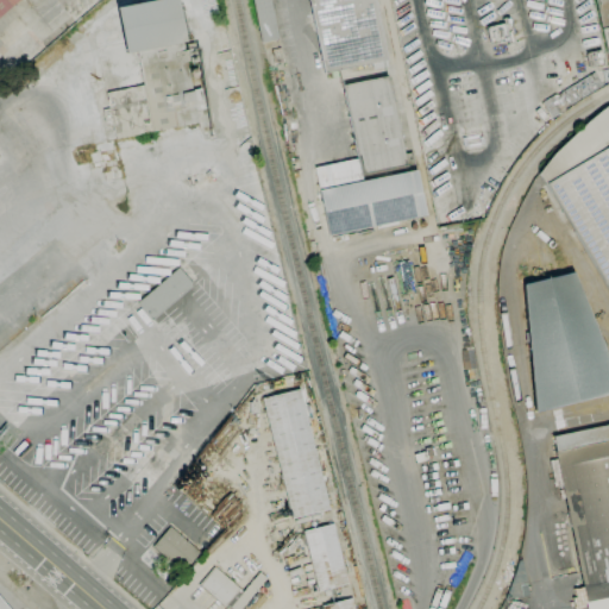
[(18,0),(0,16),(0,0),(18,0)]
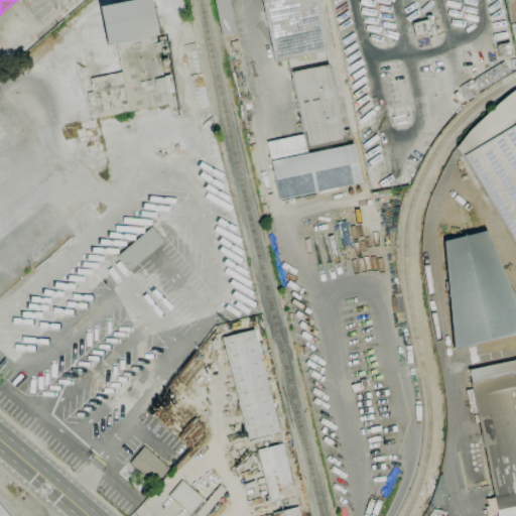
[(116,43),(106,45),(98,7),(130,0),(149,0),(157,35),(154,36),(162,77),(170,75),(173,93),(166,94),(168,104),(129,112),(116,43)]
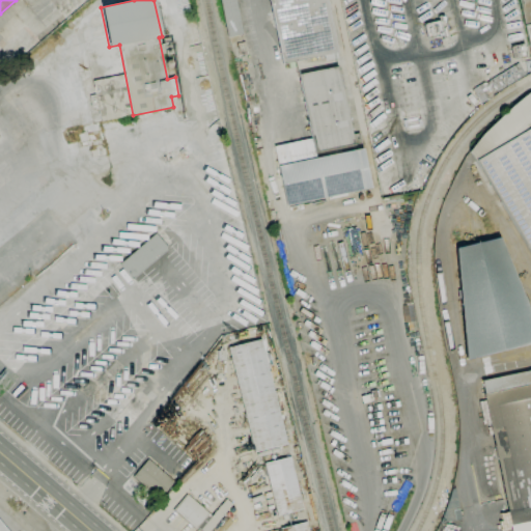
[(228,38),(220,0),(235,0),(243,35),(228,38)]
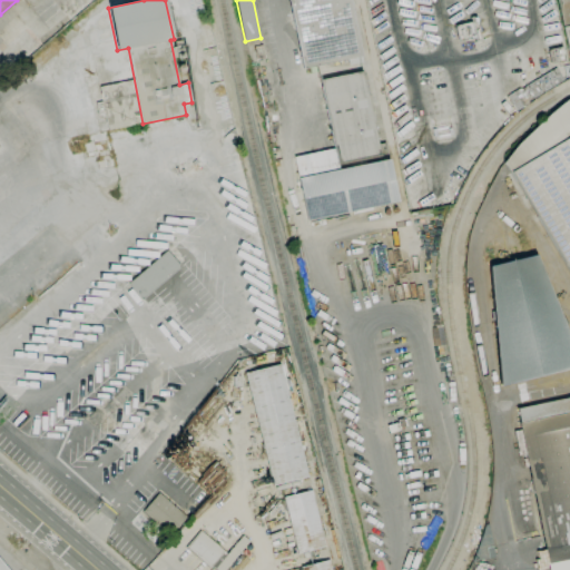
[(303,68),(288,0),(349,0),(361,57),(303,68)]
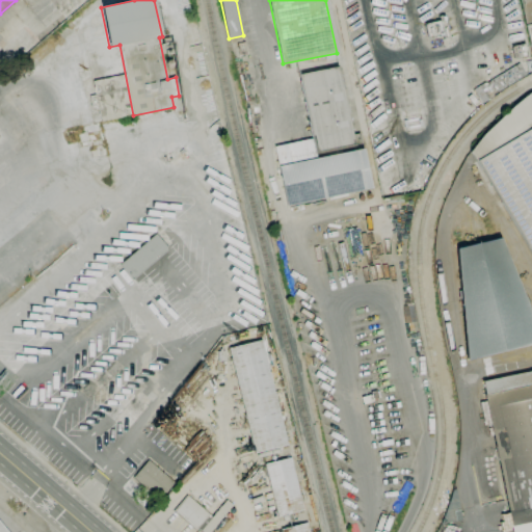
[(531,54),(519,0),(531,0),(531,54)]
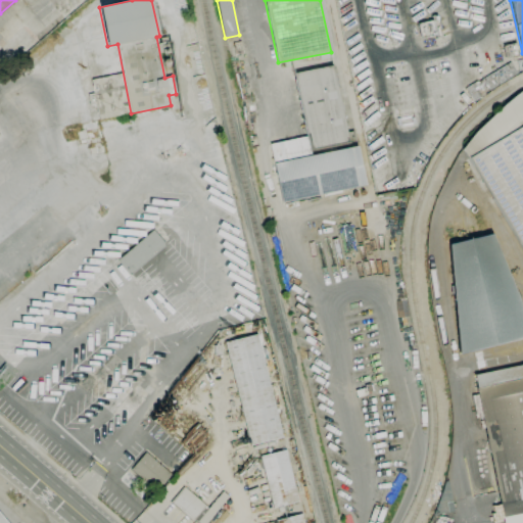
[(282,203),(274,163),(270,144),(306,137),(293,74),(332,65),(348,143),(311,151),(311,154),(313,154),(313,155),(357,146),(365,185),(282,203)]
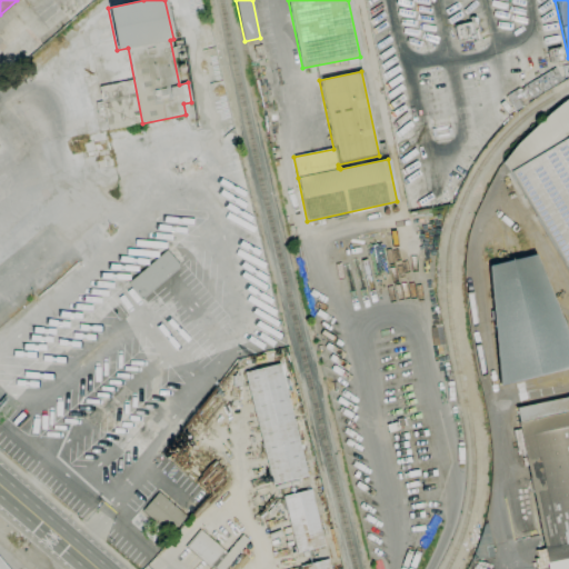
[(568,275),(502,162),(517,142),(548,113),(565,100),(568,98),(568,275)]
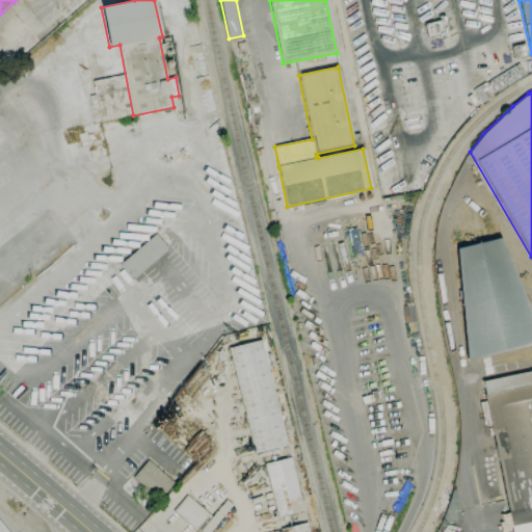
[(133,280),(120,265),(156,234),(168,249),(133,280)]
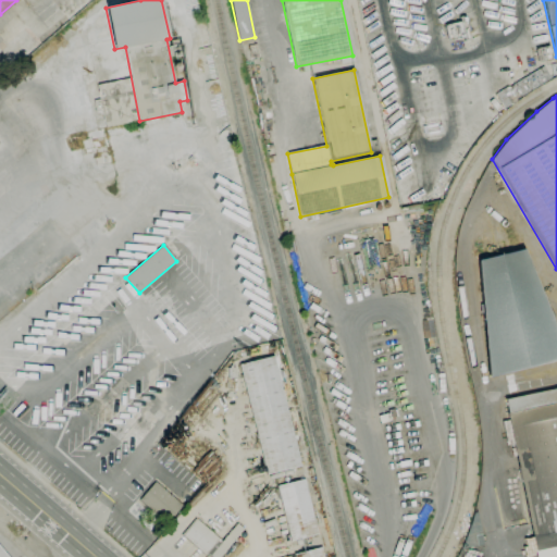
[(478,261),(487,378),(556,359),(556,331),(522,248),(478,261)]
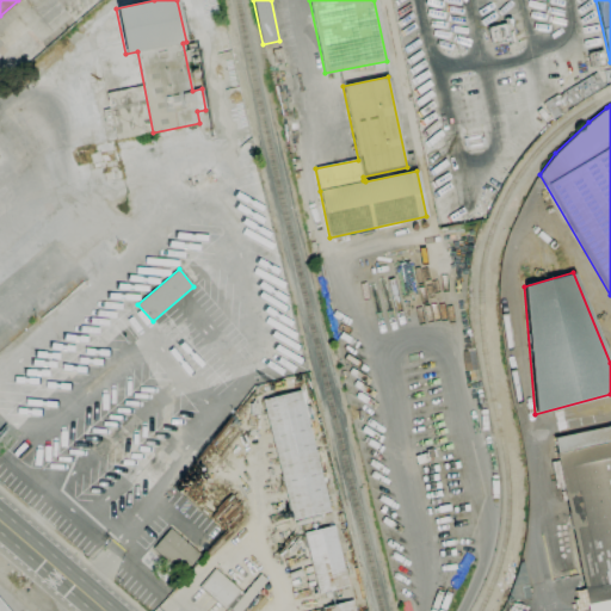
[(292,522),(263,400),(300,390),(331,512),(292,522)]
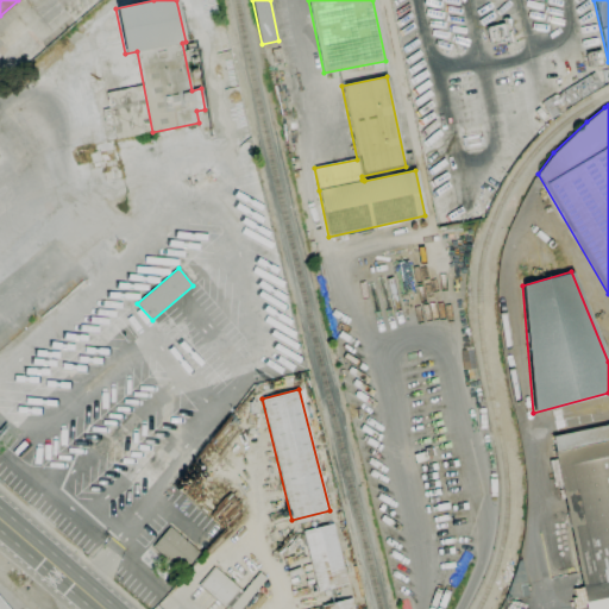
[(144,494),(169,465),(113,418),(88,446),(144,494)]
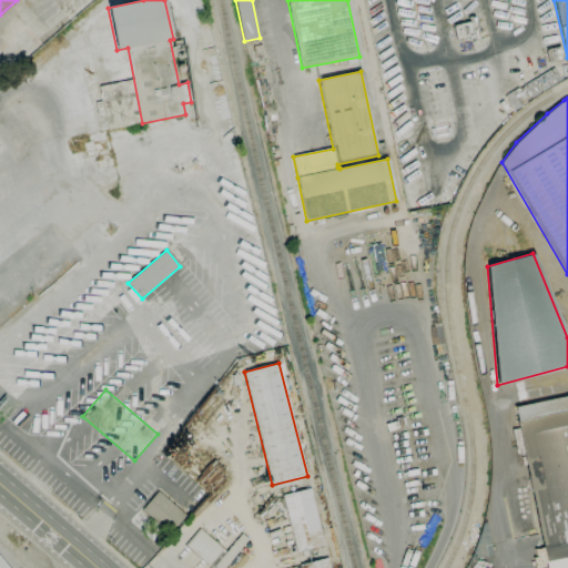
[(567,557),(547,561),(515,407),(567,396),(567,557)]
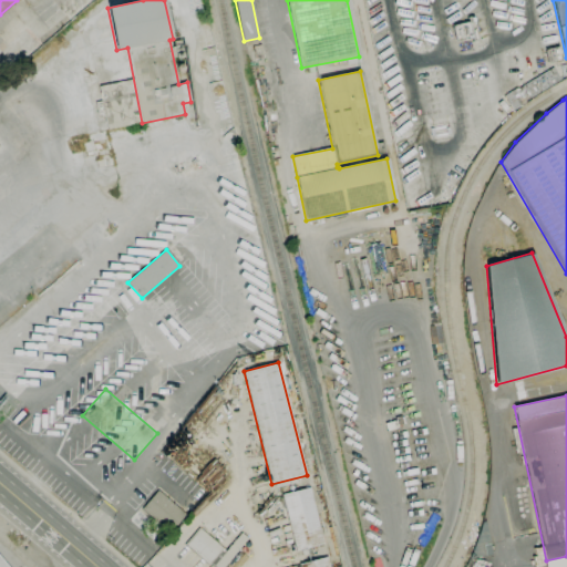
[(296,550),(281,495),(310,487),(323,544),(296,550)]
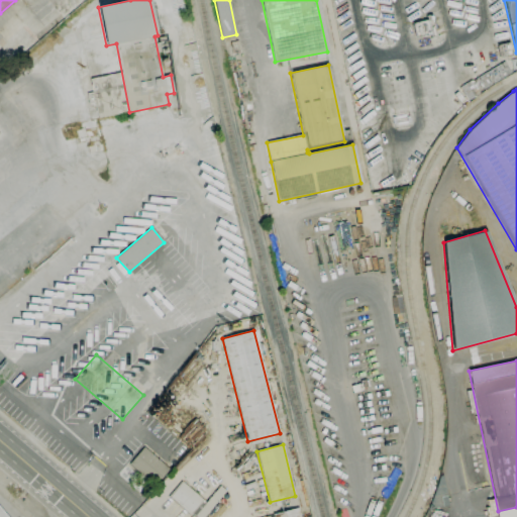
[(154,486),(129,463),(144,447),(170,470),(154,486)]
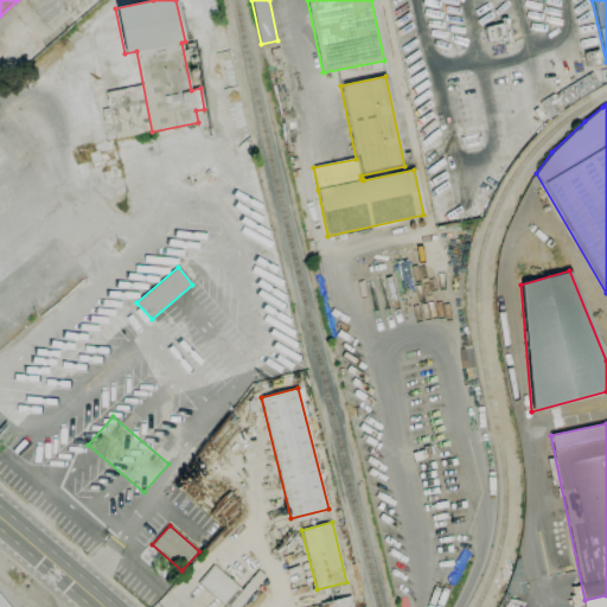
[(223,606),(197,585),(213,566),(240,588),(234,595),(236,598),(232,601),(230,599),(223,606)]
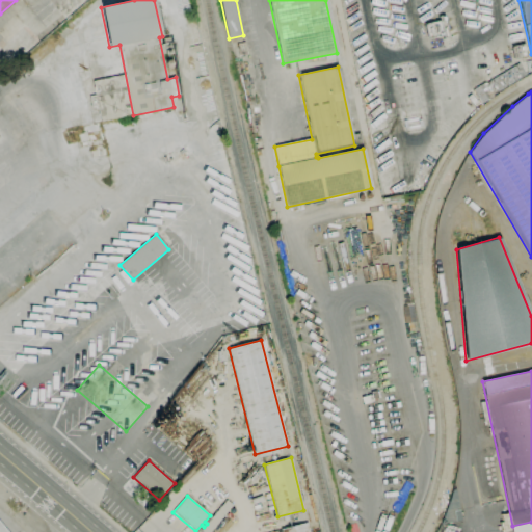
[(281,531),(281,530),(308,523),(310,531),(281,531)]
